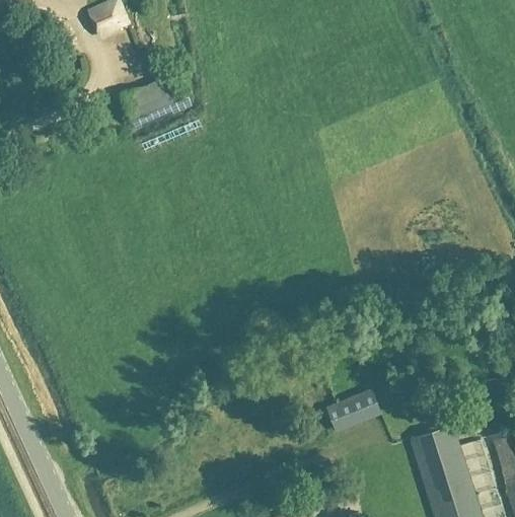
[(114,0),(89,11),(100,38),(131,24),(120,0),(114,0)]
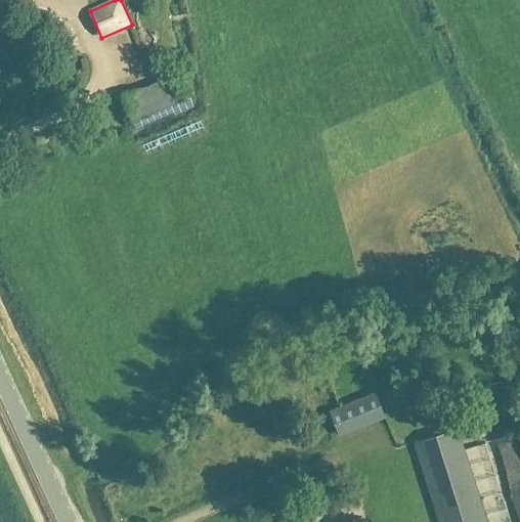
[(135,120),(177,103),(167,78),(125,95),(135,120)]
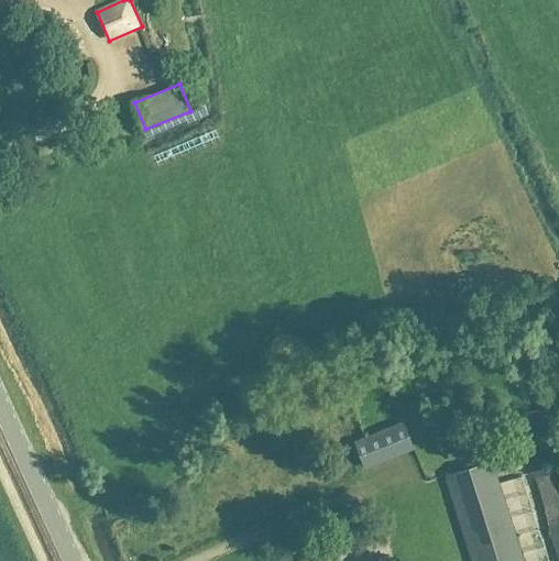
[(351,439),(364,469),(416,448),(404,417),(351,439)]
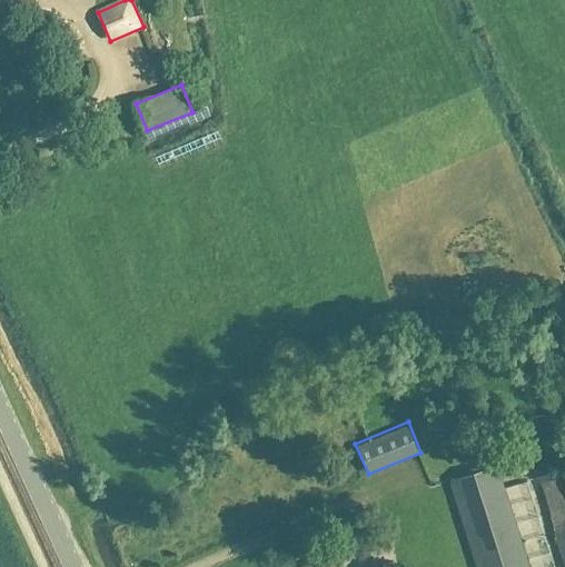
[(481,566),(532,566),(499,465),(453,480),(481,566)]
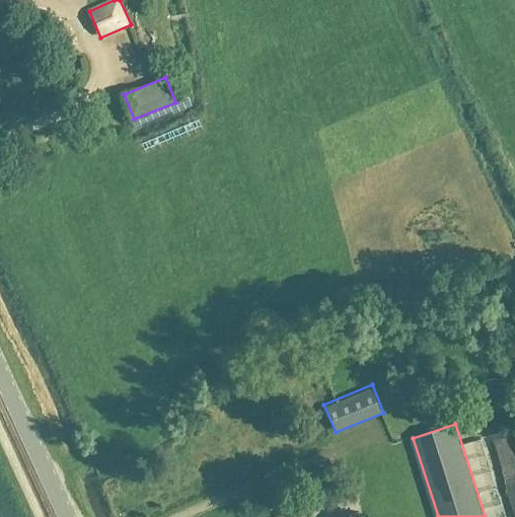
[(514,432),(493,439),(514,513),(514,432)]
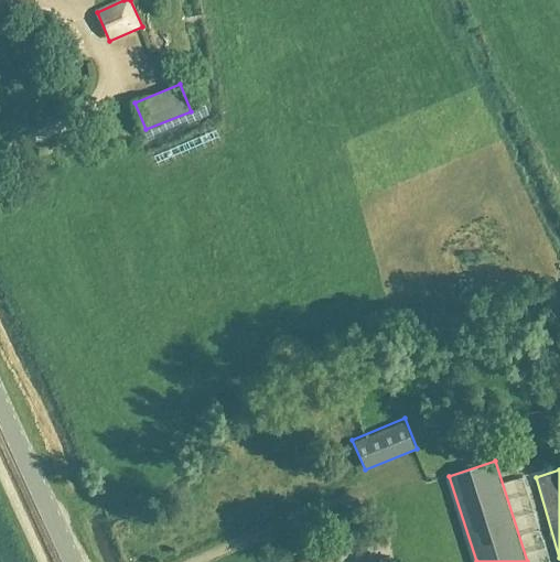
[(334,561),(330,550),(302,561),(334,561)]
